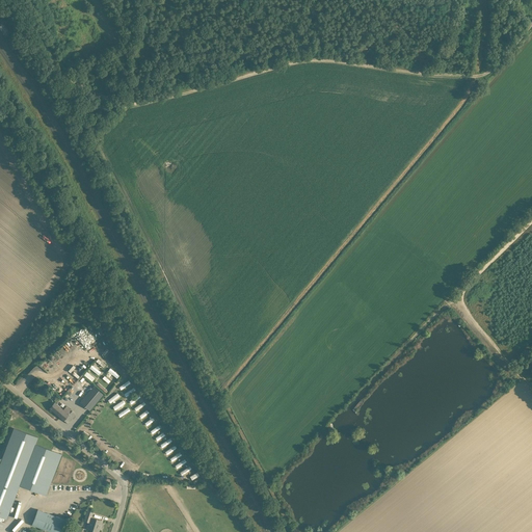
[(9,33),(3,24),(0,25),(0,27),(5,35),(9,33)]
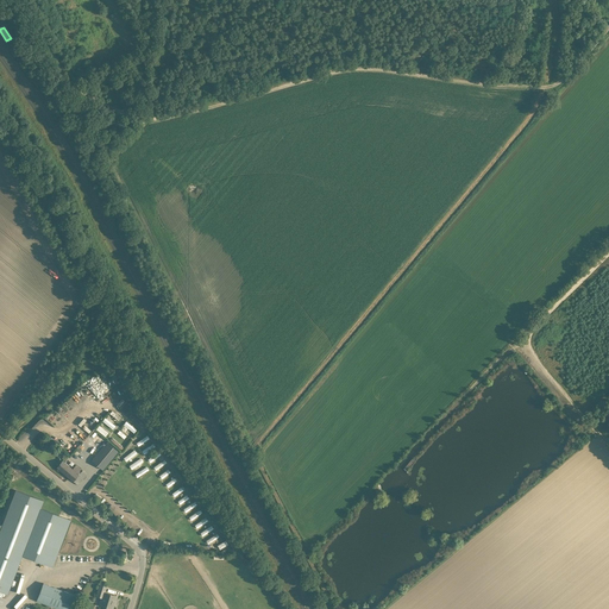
[(126,401),(120,408),(125,413),(132,407),(126,401)]
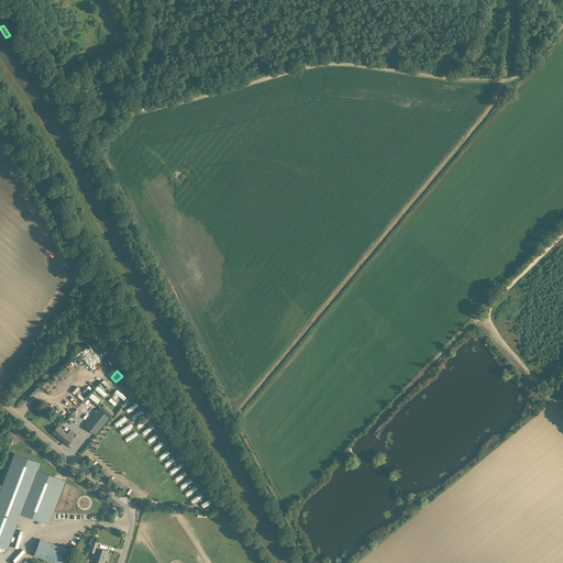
[(109,388),(112,385),(103,379),(101,383),(109,388)]
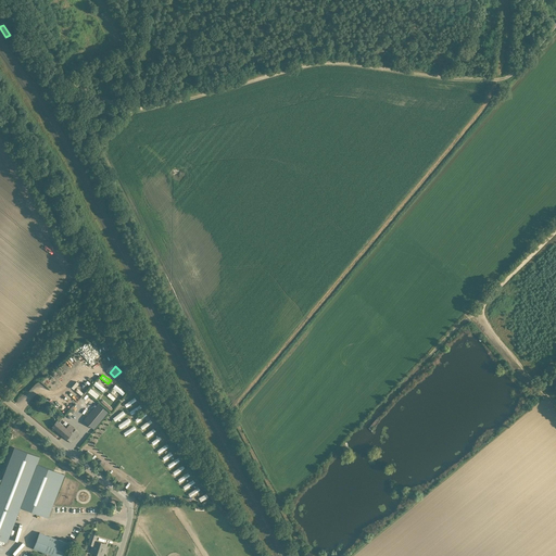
[(126,388),(128,384),(121,378),(118,380),(126,388)]
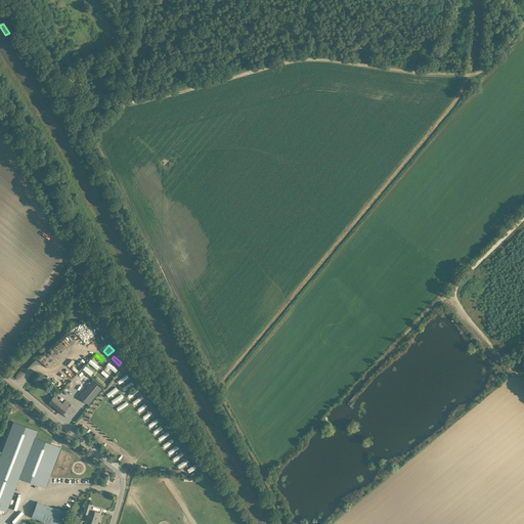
[(99,366),(96,363),(97,361),(92,357),(88,362),(97,369),(99,366)]
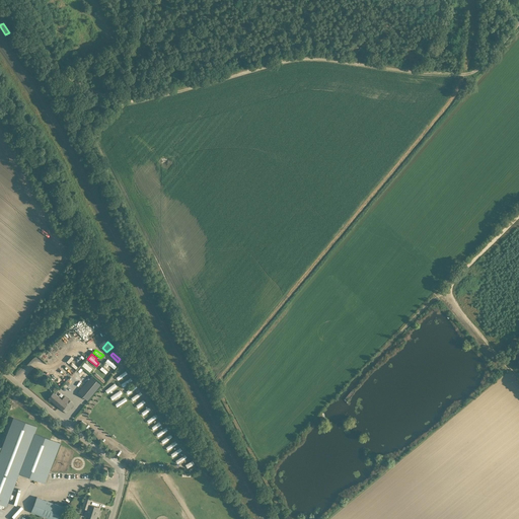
[(105,362),(114,369),(117,366),(107,359),(105,362)]
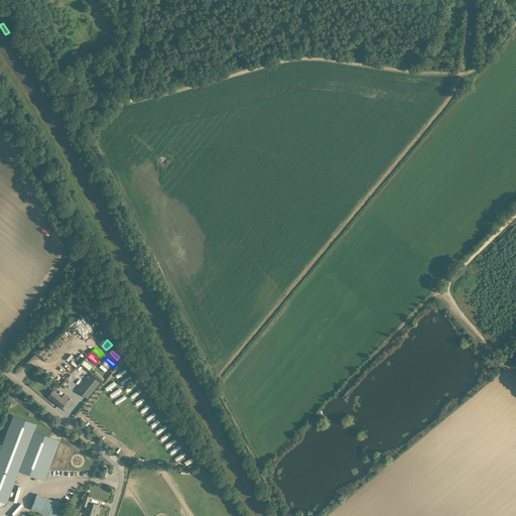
[(90,369),(92,366),(85,360),(82,363),(90,369)]
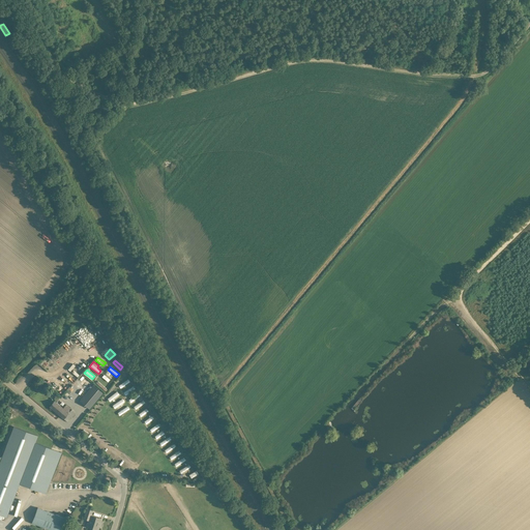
[(128,379),(118,385),(120,387),(130,382),(128,379)]
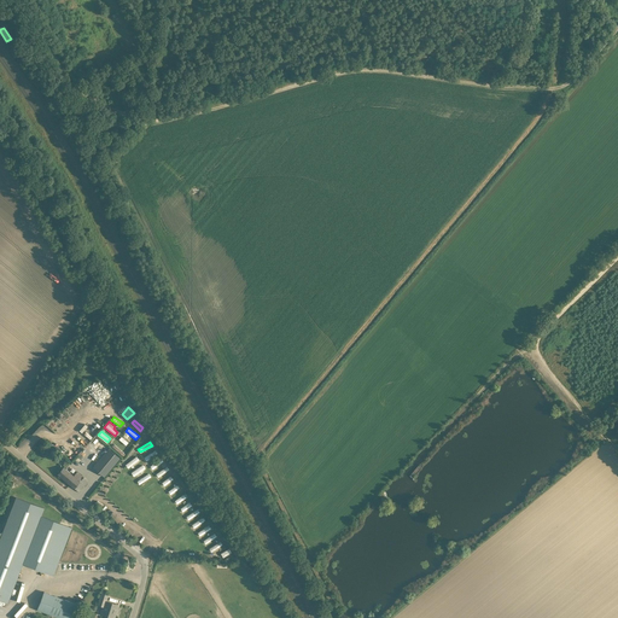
[(104,477),(120,458),(109,448),(93,467),(104,477)]
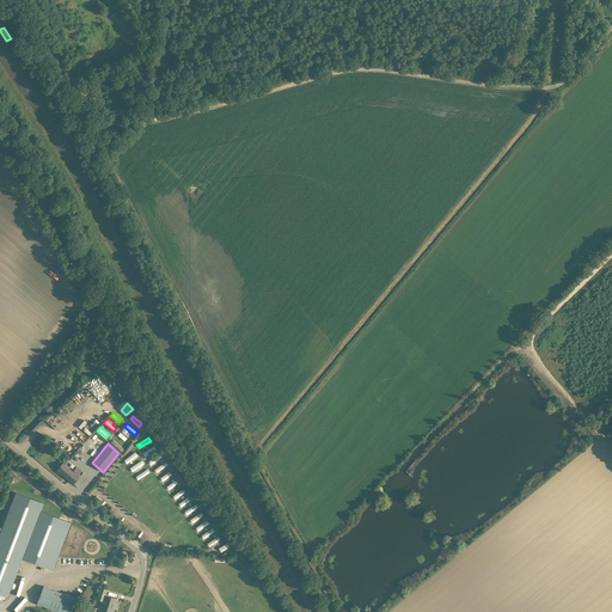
[(123,459),(127,463),(138,456),(135,452),(123,459)]
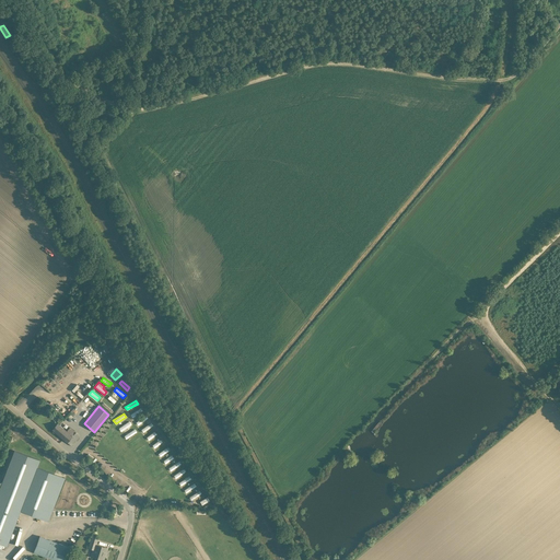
[(146,415),(136,421),(138,424),(148,418),(146,415)]
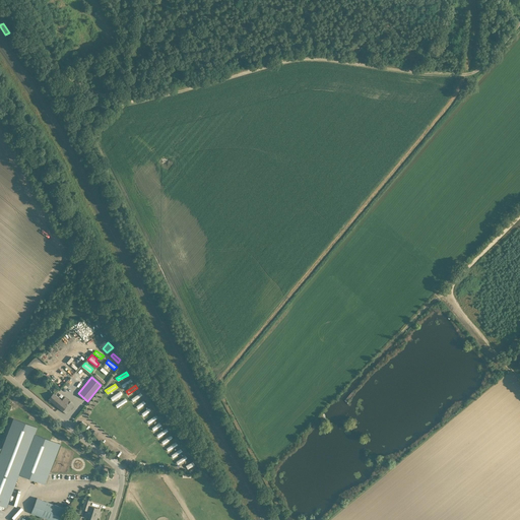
[(120,391),(111,397),(113,401),(122,394),(120,391)]
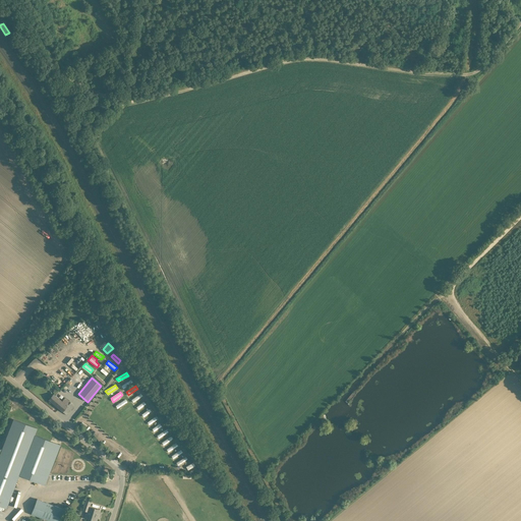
[(347,403),(347,402),(355,393),(353,392),(346,401),(345,401),(347,403)]
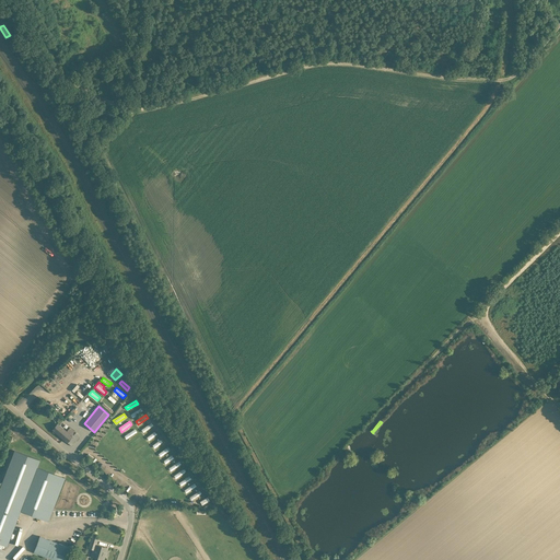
[(151,422),(141,430),(143,432),(153,426),(151,422)]
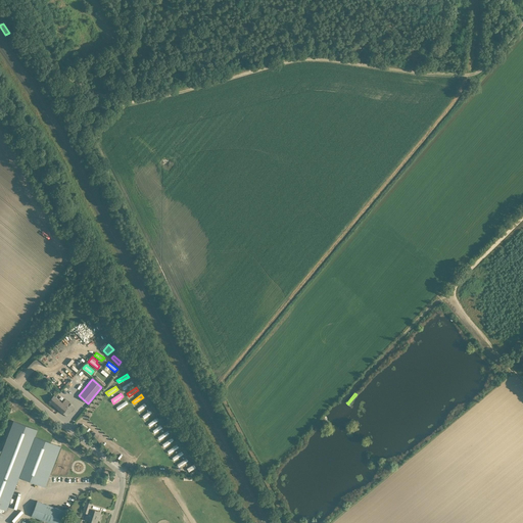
[(49,401),(58,410),(62,413),(66,417),(75,407),(65,398),(62,402),(54,395),(49,401)]
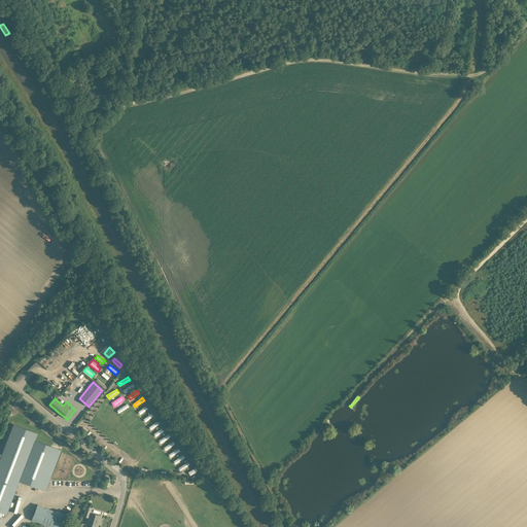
[(118,413),(129,407),(128,405),(116,410),(118,413)]
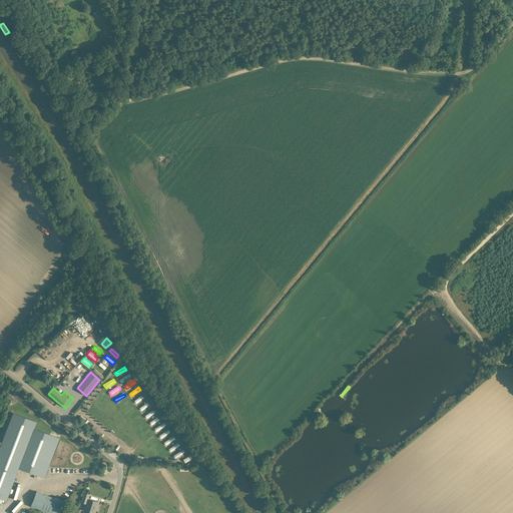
[(0,497),(6,500),(19,468),(44,478),(59,438),(34,428),(36,422),(13,413),(0,446),(0,497)]
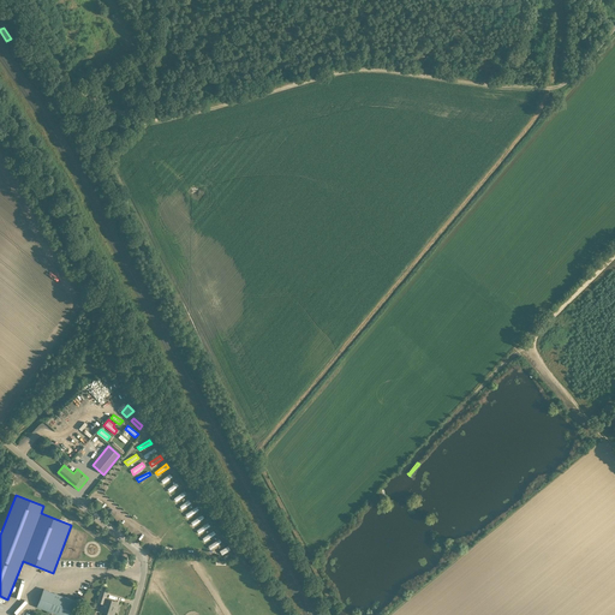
[(198,532),(210,525),(208,523),(197,530),(198,532)]
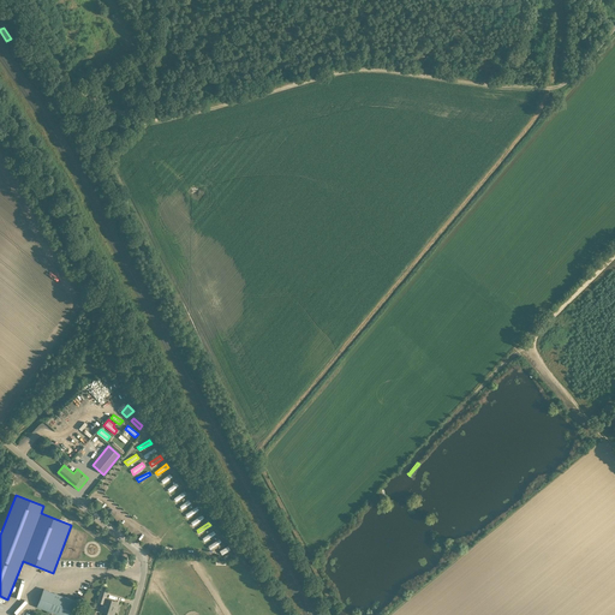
[(204,541),(215,533),(214,531),(202,538),(204,541)]
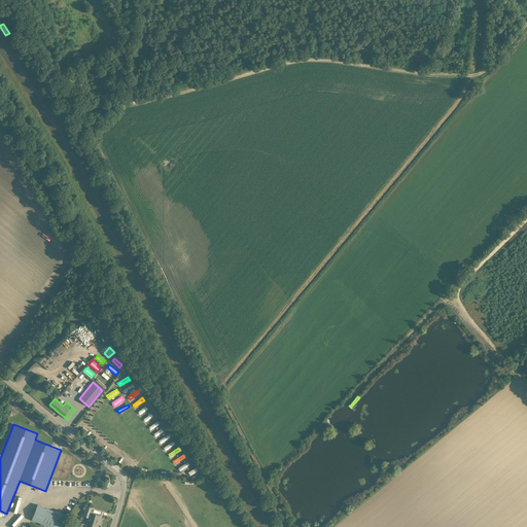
[(188,461),(178,467),(180,471),(190,465),(188,461)]
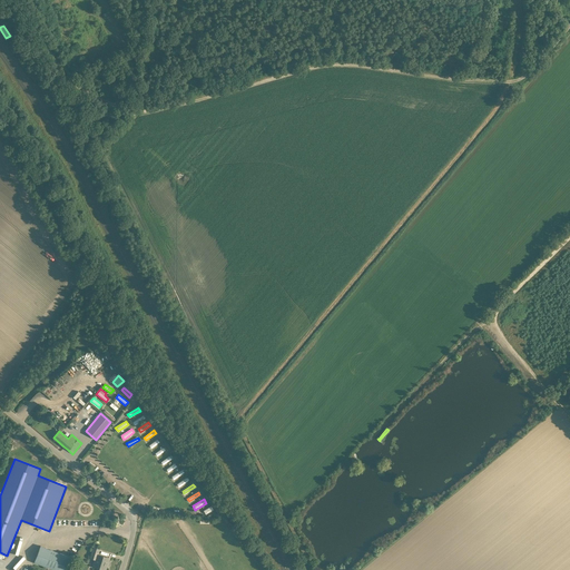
[(55,569),(64,569),(69,557),(40,546),(35,562),(55,569)]
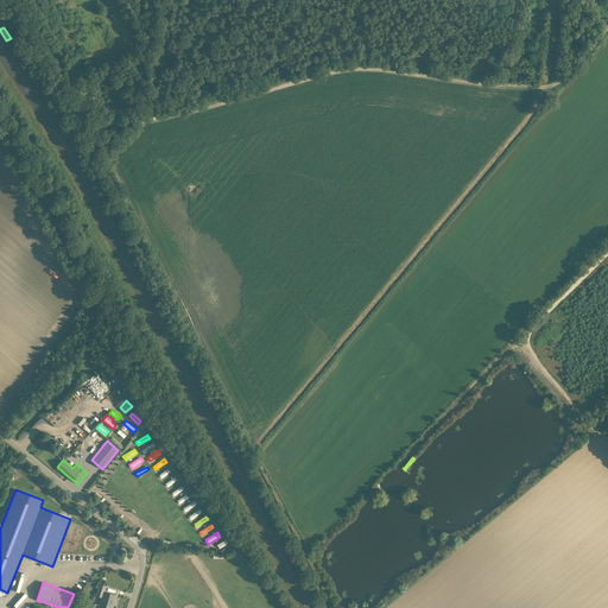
[(112,607),(116,595),(105,591),(106,586),(100,583),(96,595),(100,596),(97,605),(103,606),(102,607),(112,607)]
